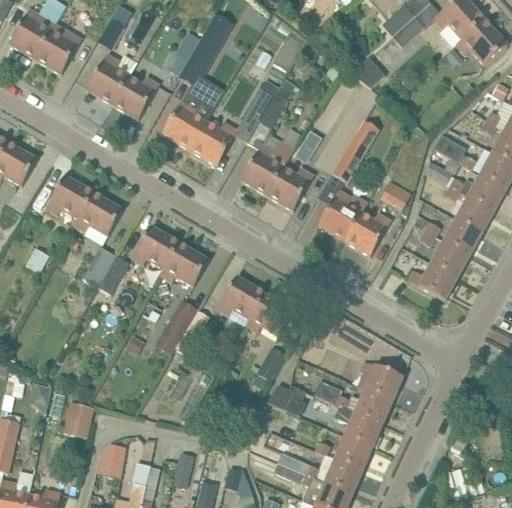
[(0,0),(0,24),(13,1),(11,0),(0,0)]
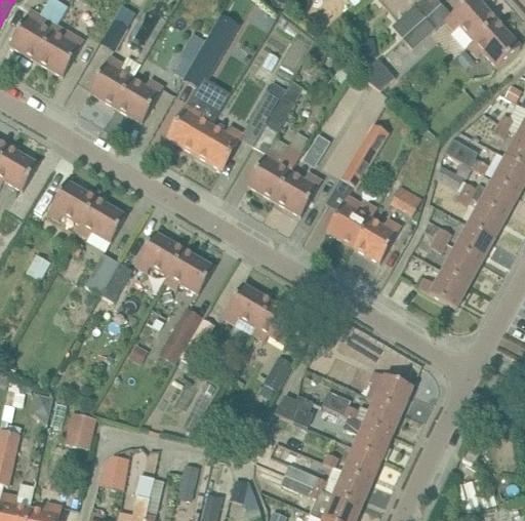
[(31,9),(10,44),(36,61),(52,32),(57,25),(68,6),(57,0),(48,0),(40,14),(31,9)]
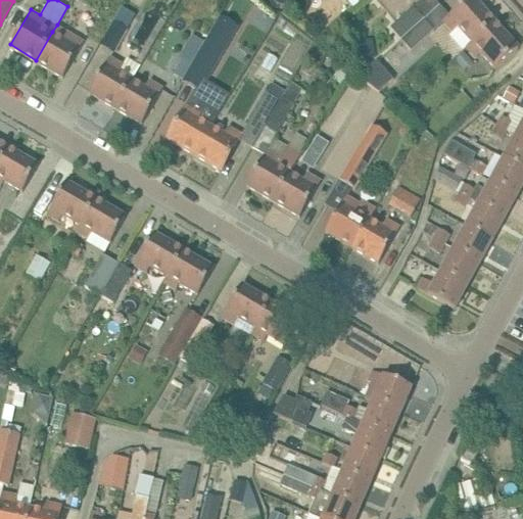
[(122,5),(113,0),(105,0),(86,32),(101,41),(122,5)]
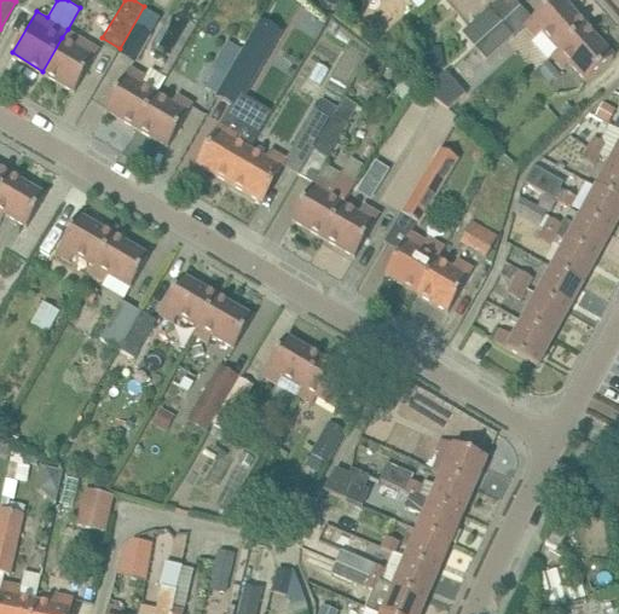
[(542,28),(559,47),(585,23),(565,0),(549,0),(525,22),(536,34),(542,28)]
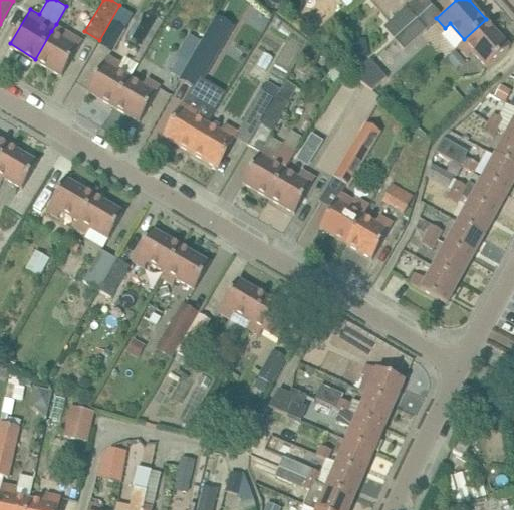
[(81,7),(70,1),(60,17),(71,24),(81,7)]
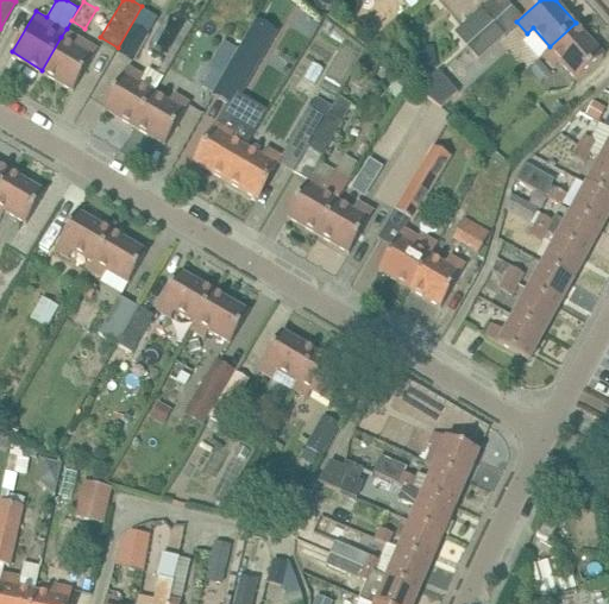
[(454,30),(466,43),(493,18),(482,6),(454,30)]
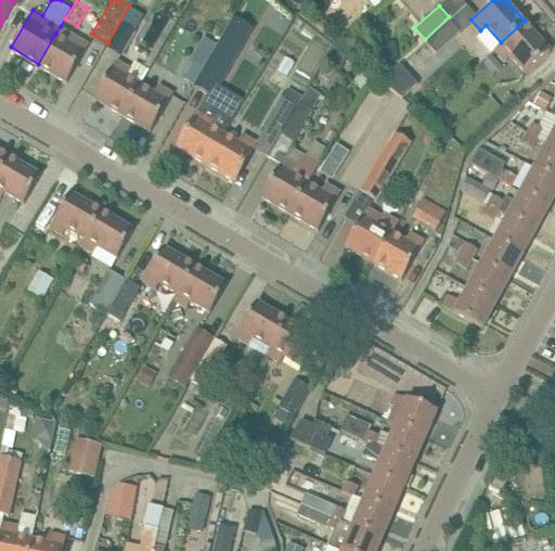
[(449,16),(425,39),(435,50),(460,28),(449,16)]
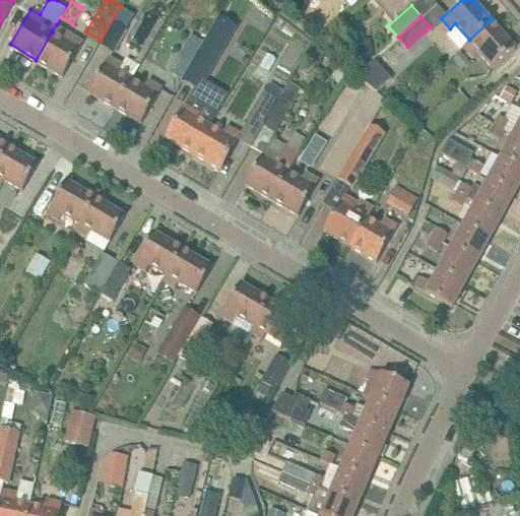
[(126,26),(114,19),(101,42),(113,49),(126,26)]
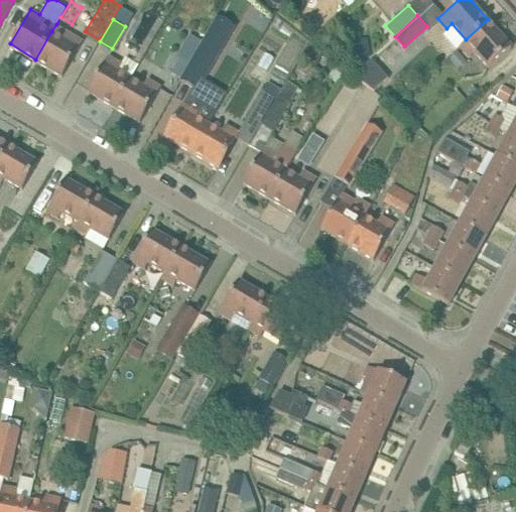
[(488,19),(466,39),(461,43),(470,53),(475,49),(489,66),(511,45),(488,19)]
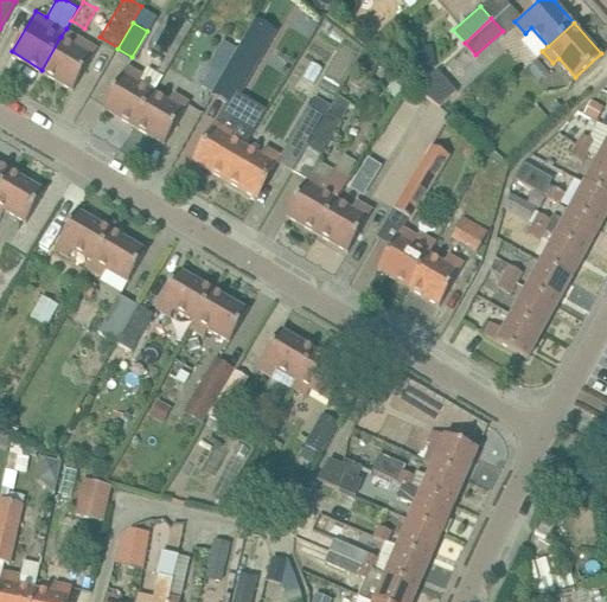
[(61,37),(42,70),(72,88),(97,47),(82,38),(66,29),(61,37)]
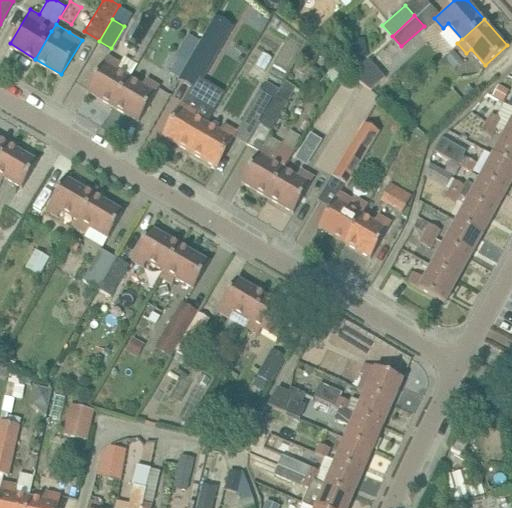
[(221,46),(203,36),(189,60),(180,76),(179,77),(196,87),(221,46)]
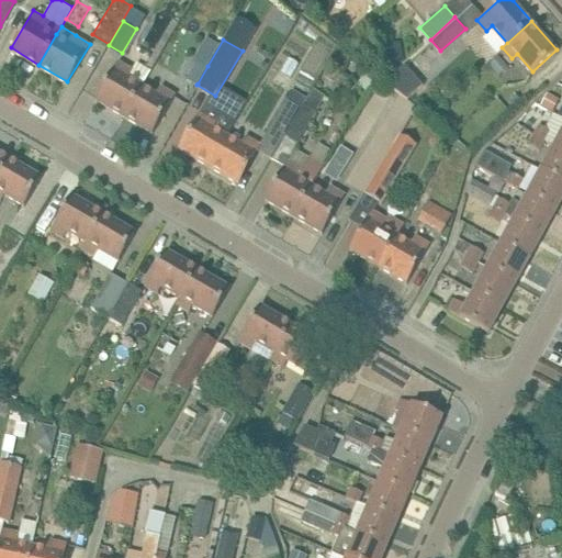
[(195,59),(186,77),(198,84),(208,66),(195,59)]
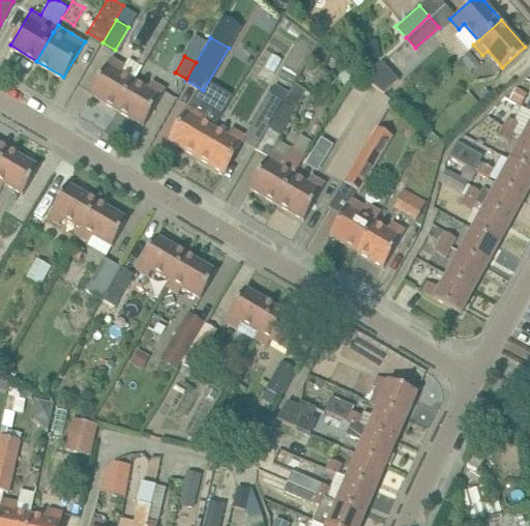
[(117,108),(134,80),(142,65),(128,57),(124,64),(111,57),(90,92),(117,108)]
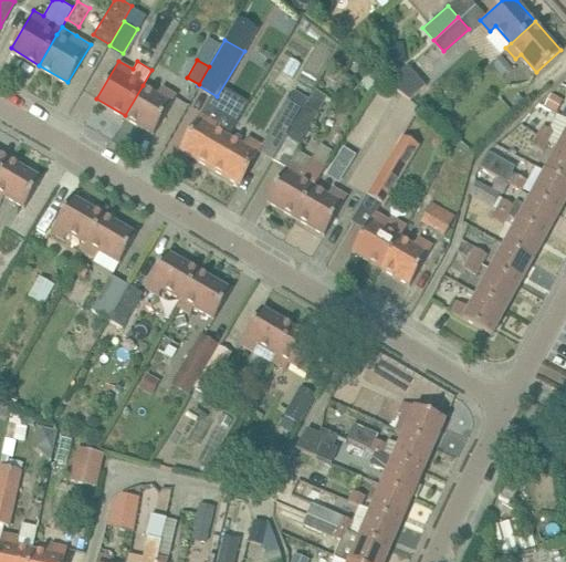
[(409,97),(426,83),(408,63),(388,81),(409,97)]
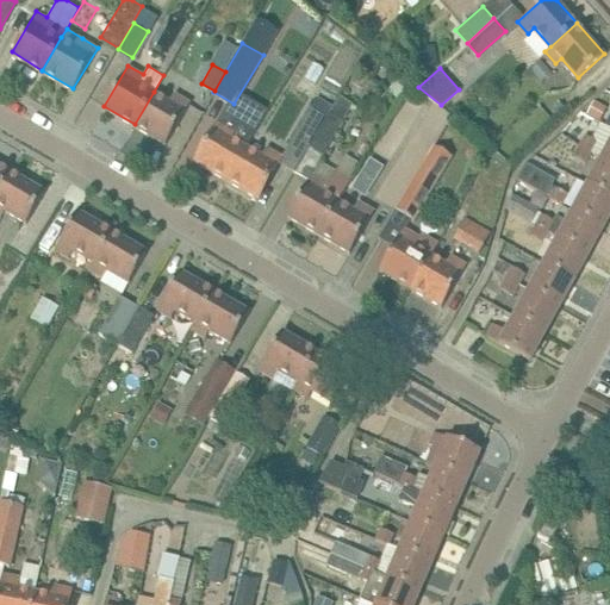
[(154,92),(135,124),(166,142),(190,101),(174,92),(169,100),(154,92)]
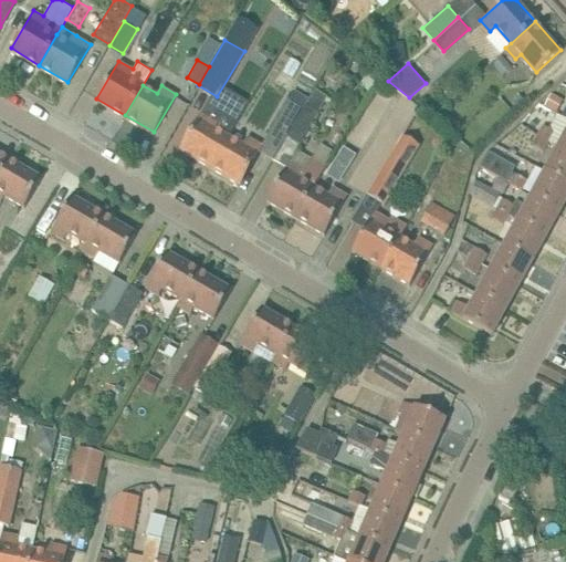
[(307,94),(304,101),(320,108),(327,94),(315,87),(312,94),(310,94),(310,95),(307,94)]
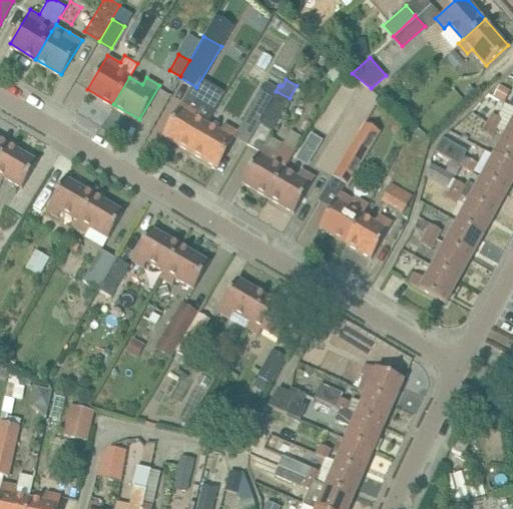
[(499,82),(493,94),(504,99),(510,88),(499,82)]
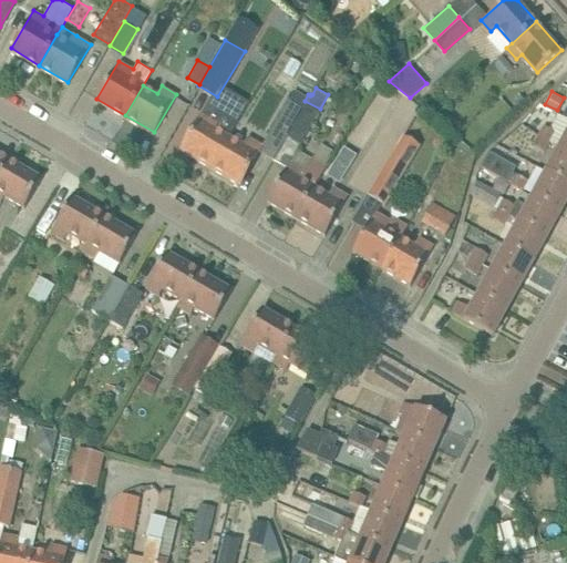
[(519,94),(513,100),(518,105),(525,100),(519,94)]
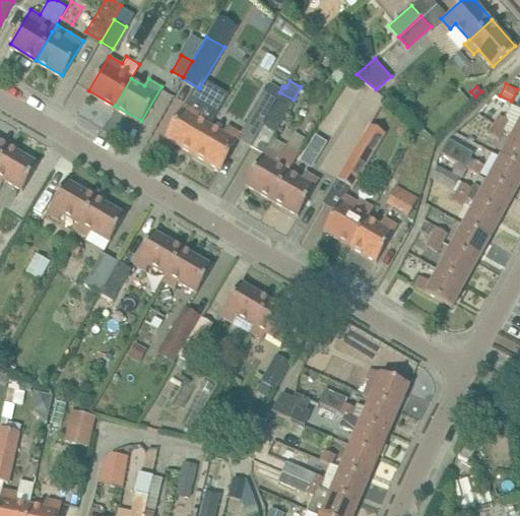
[(277,97),(265,89),(250,116),(262,122),(277,97)]
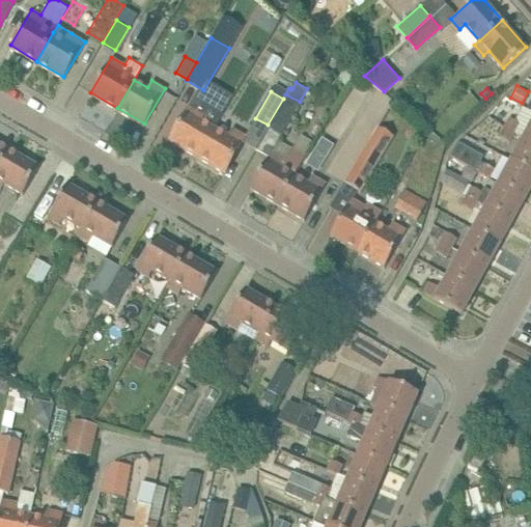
[(268,125),(254,147),(269,157),(273,148),(274,149),(300,102),(285,94),(283,99),(268,125)]
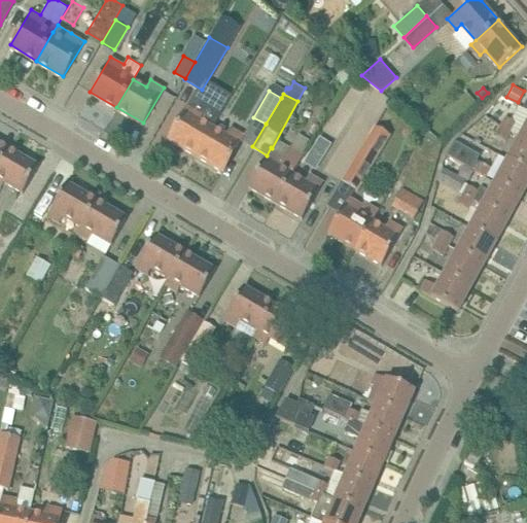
[(169,138),(196,153),(212,126),(221,110),(207,103),(203,110),(189,103),(169,138)]
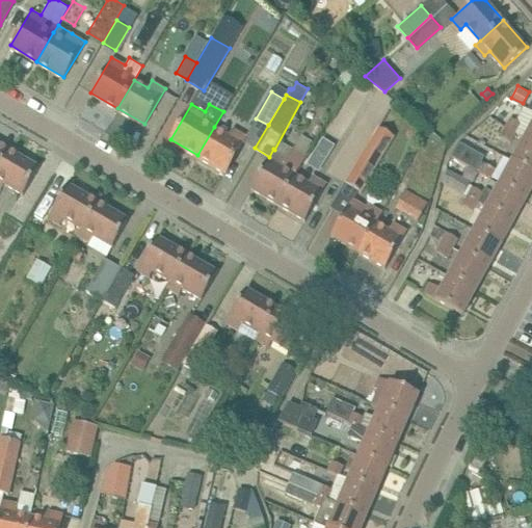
[(522,122),(509,115),(504,125),(516,131),(522,122)]
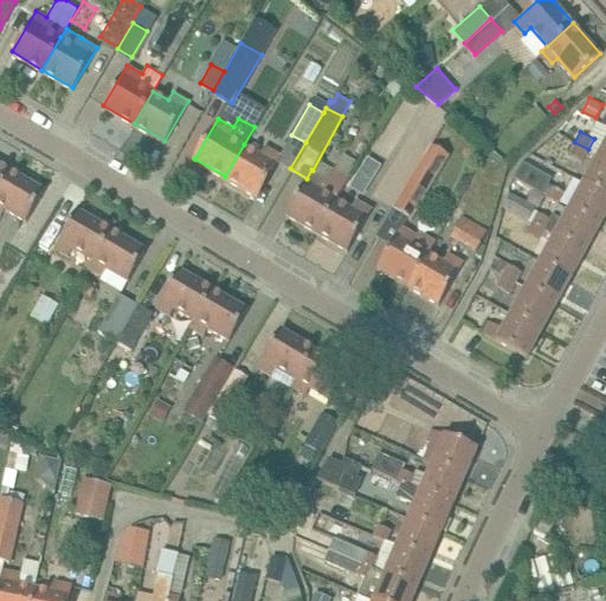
[(582,160),(588,149),(574,142),(568,153),(582,160)]
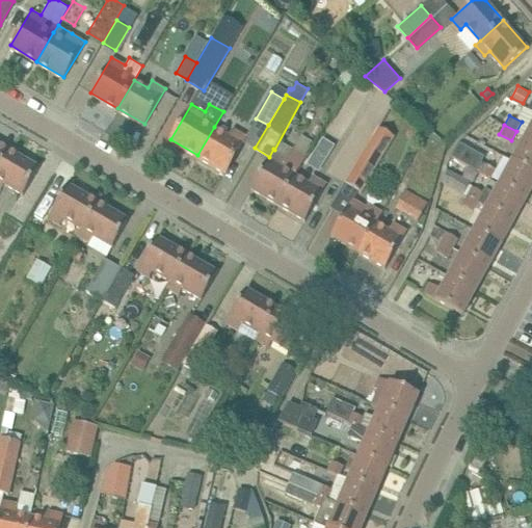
[(394,135),(379,126),(346,180),(362,189),(394,135)]
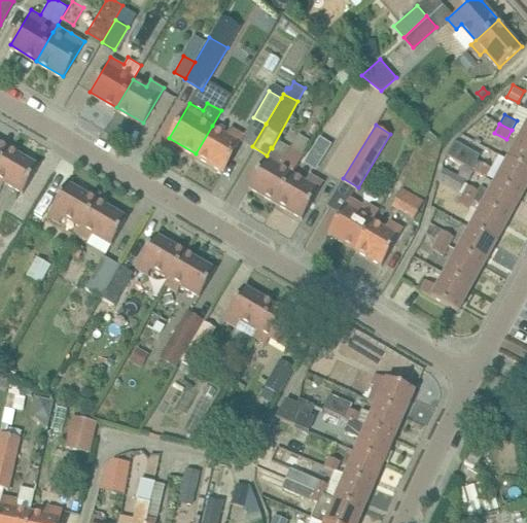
[(212,126),(196,153),(222,170),(243,135),(230,127),(225,133),(212,126)]
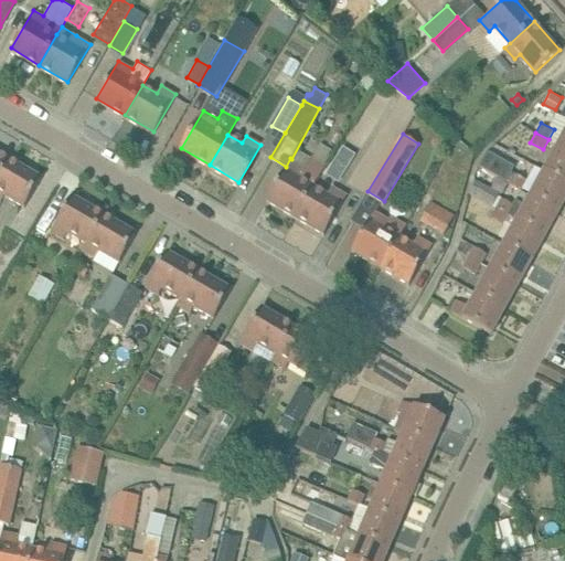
[(564,179),(564,147),(557,143),(543,168),(564,179)]
